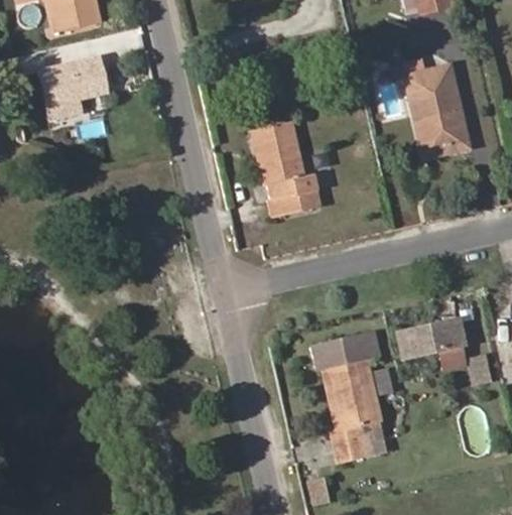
[(102,22),(96,0),(50,0),(58,32),(102,22)]
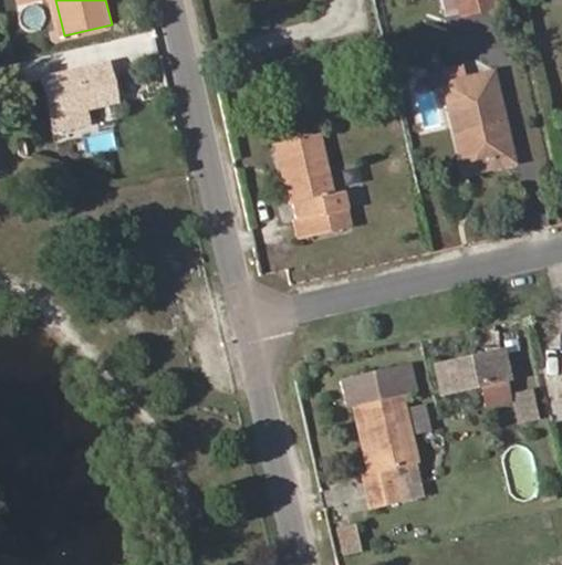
[(461,0),(466,14),(498,7),(496,0),(461,0)]
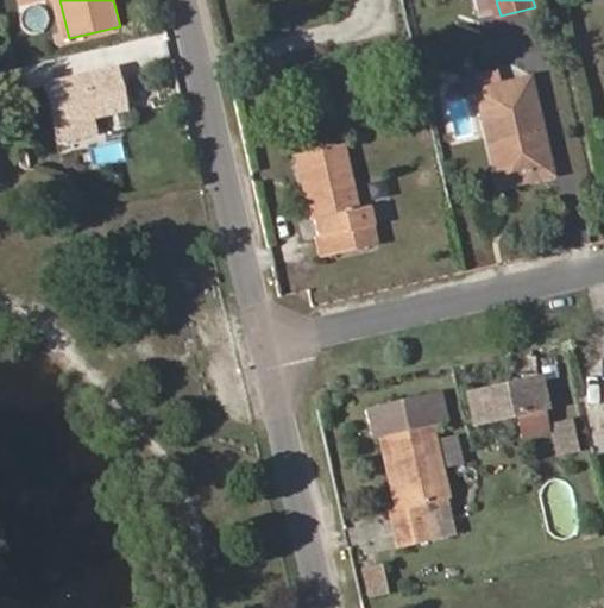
[(129,108),(119,69),(51,85),(64,140),(99,133),(95,116),(129,108)]
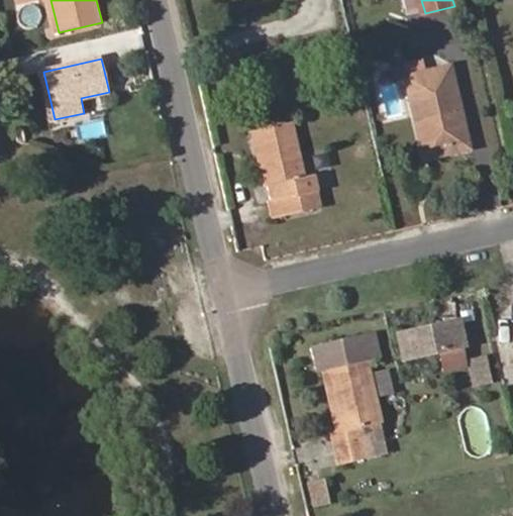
[(471,142),(452,66),(408,77),(417,116),(422,115),(431,151),(471,142)]
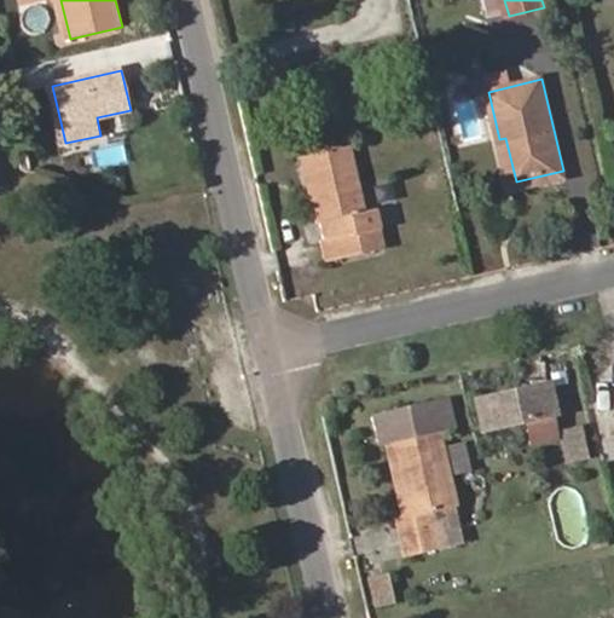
[(34,120),(32,109),(19,111),(22,121),(34,120)]
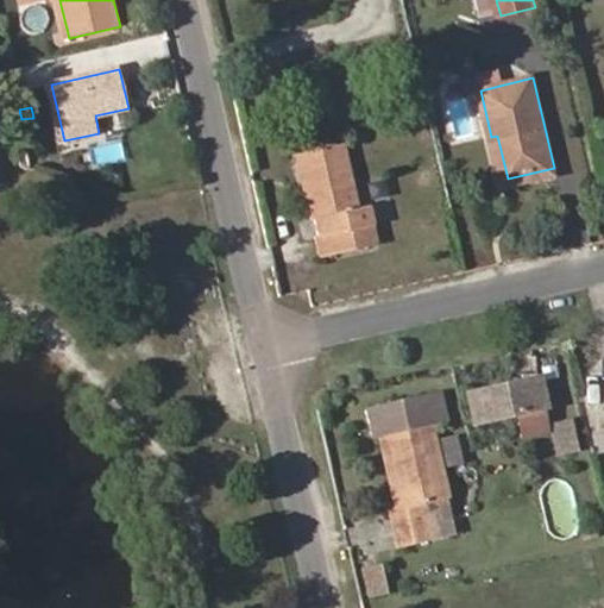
[(508,179),(497,136),(491,137),(503,186),(555,174),(554,168),(508,179)]
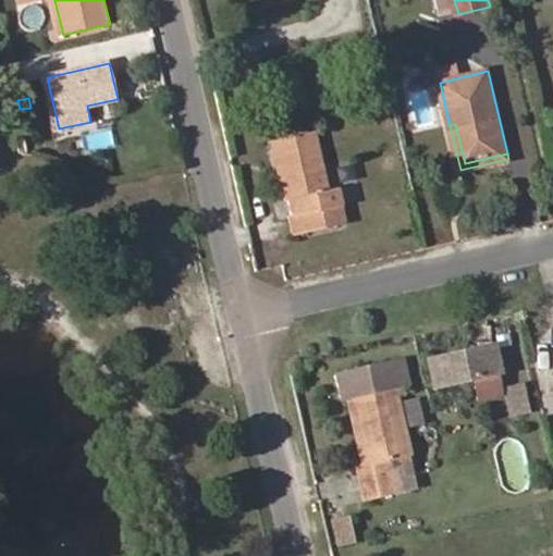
[(347,223),(339,187),(330,189),(317,131),(275,140),(282,173),(289,171),(291,181),(284,182),(289,200),(293,200),(296,217),(299,215),(304,234),(347,223)]
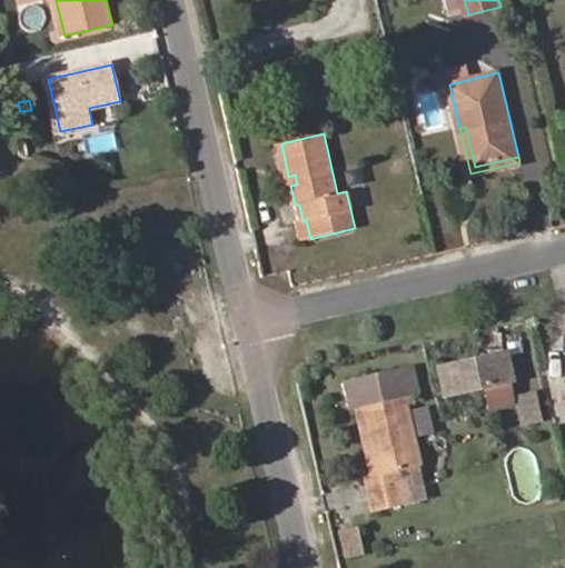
[(310,239),(306,220),(303,221),(298,222),(303,240),(310,239)]
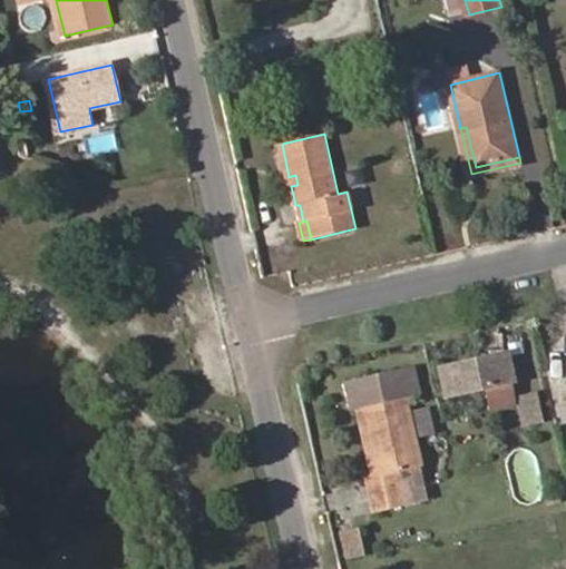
[(532,350),(527,332),(510,335),(515,354),(532,350)]
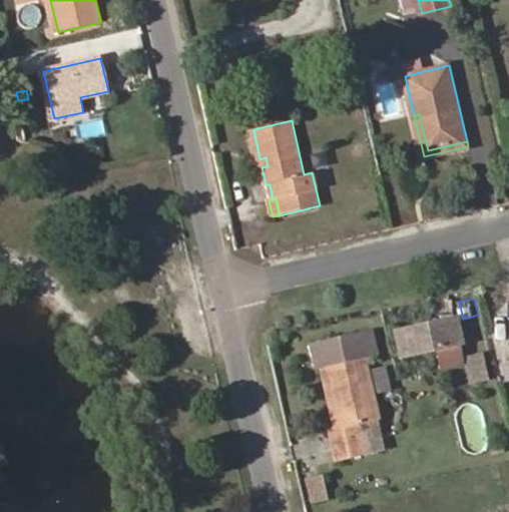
[(464,343),(458,317),(396,331),(402,357),(464,343)]
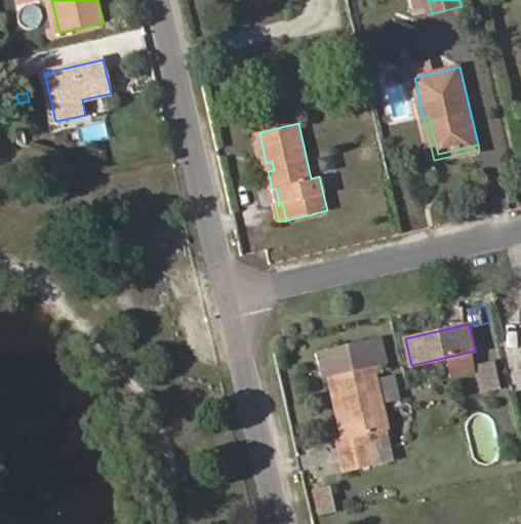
[(390,429),(374,364),(387,361),(382,338),(319,353),(325,375),(331,374),(345,437),(339,438),(347,472),(374,466),(374,464),(394,458),(387,429),(390,429)]
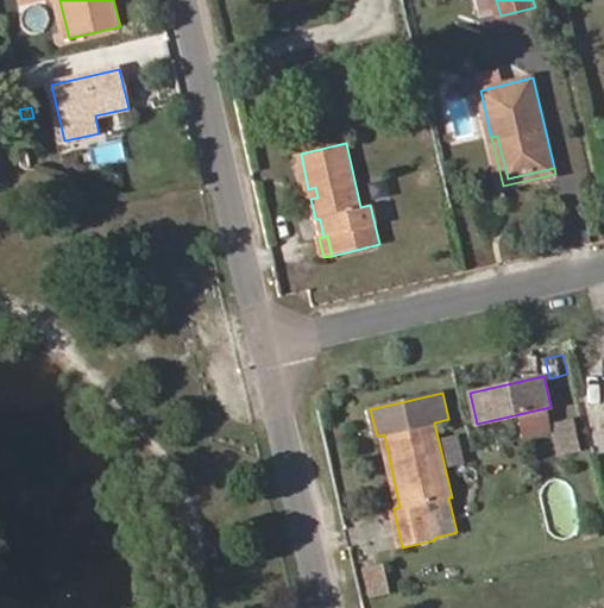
[(582,447),(576,421),(557,426),(564,452),(582,447)]
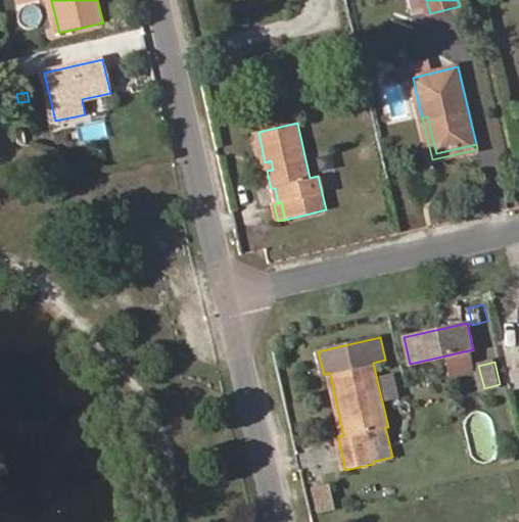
[(381,374),(386,398),(399,396),(395,372),(381,374)]
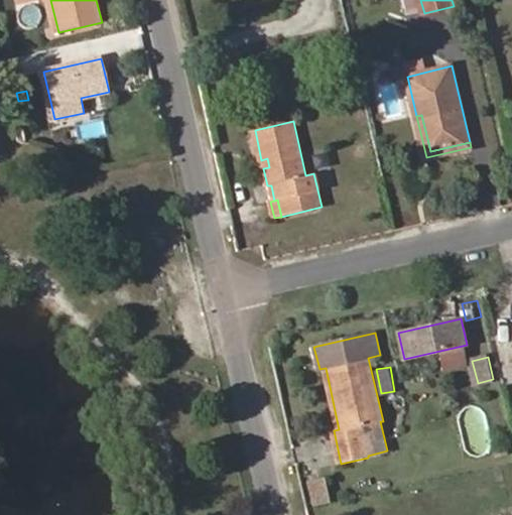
[(331,502),(325,477),(311,481),(316,505),(331,502)]
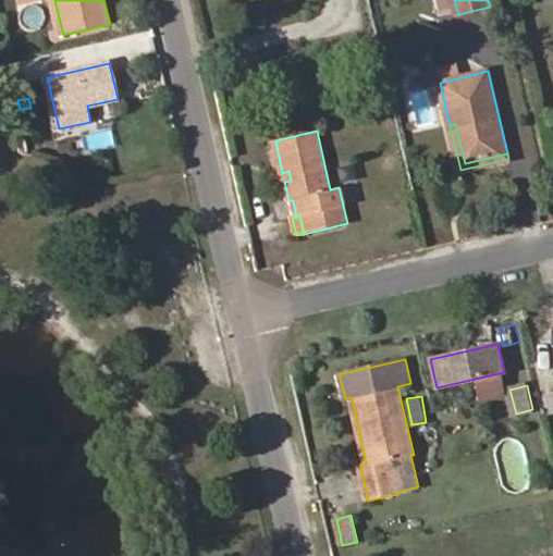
All buildings are outlined.
